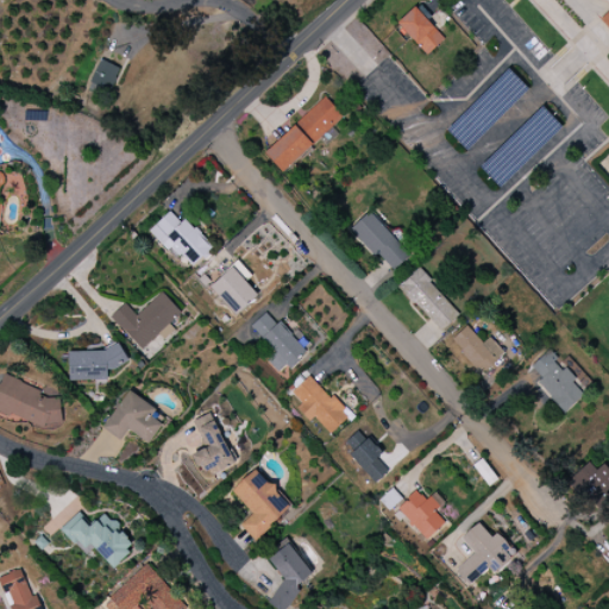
[(397,20),(424,56),(444,42),(416,6),(397,20)]
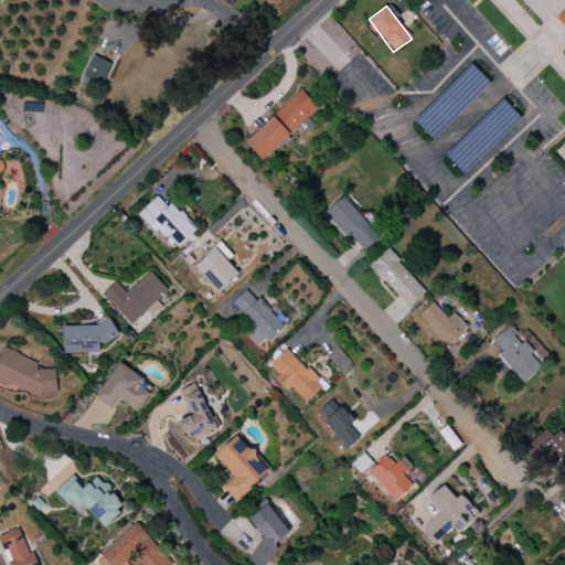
[(110,62),(89,55),(82,80),(103,86),(110,62)]
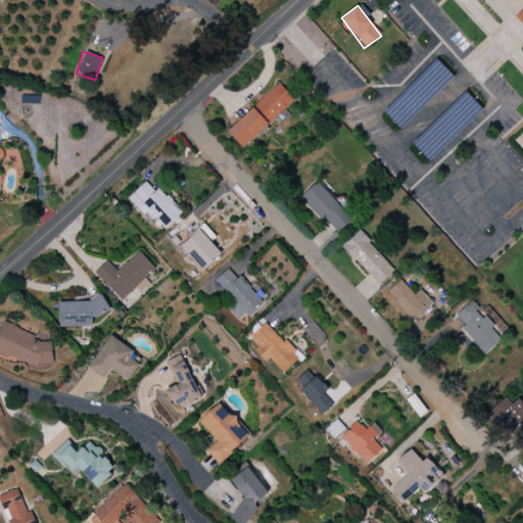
[(227,132),(242,148),(294,100),(279,84),(227,132)]
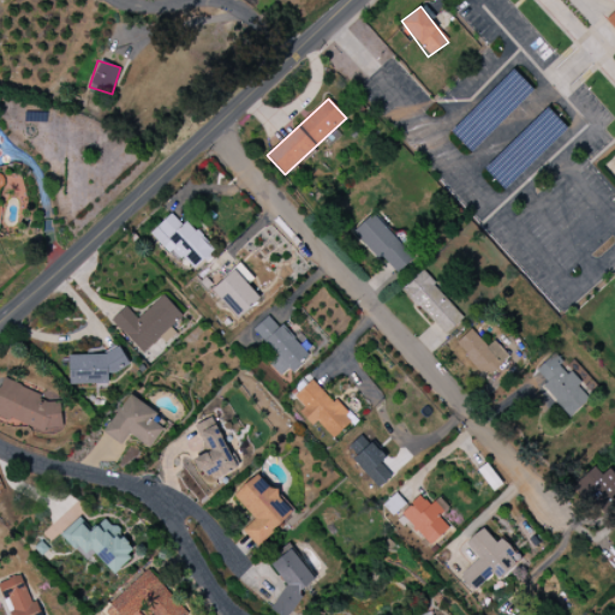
[(214,250),(189,221),(183,226),(172,214),(151,232),(178,262),(185,256),(196,267),(214,250)]
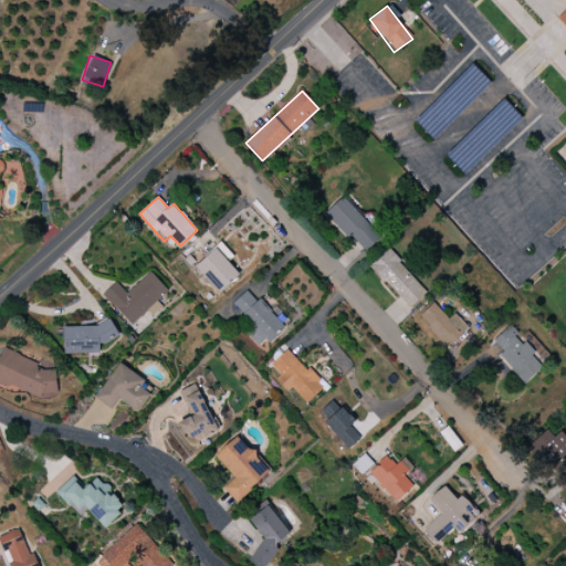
[(381,238),(344,197),(326,212),(364,253),(381,238)]
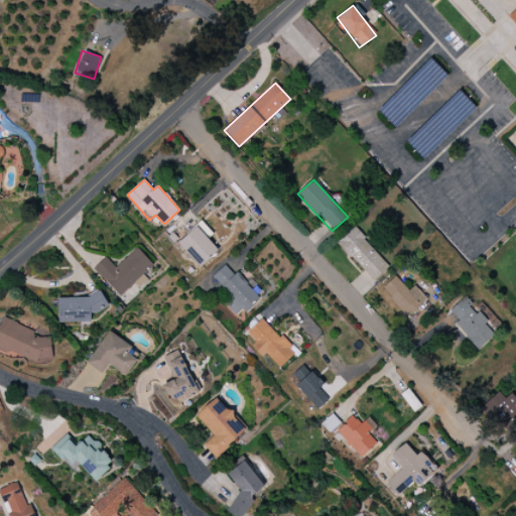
[(206,236),(211,232),(202,222),(177,243),(200,267),(219,250),(206,236)]
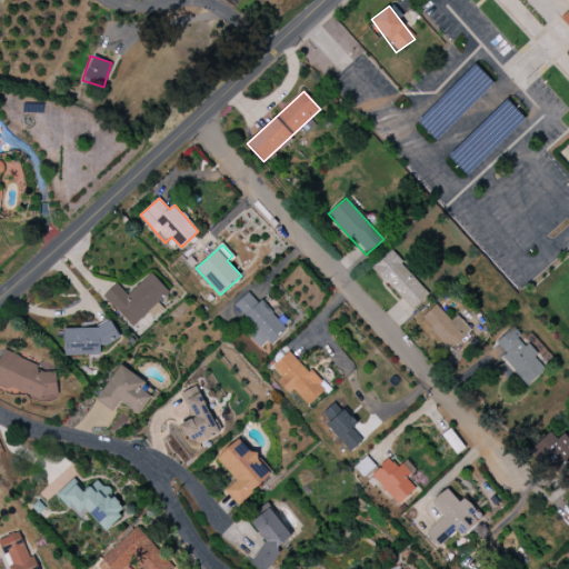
[(430,293),(390,251),(372,269),(412,310),(430,293)]
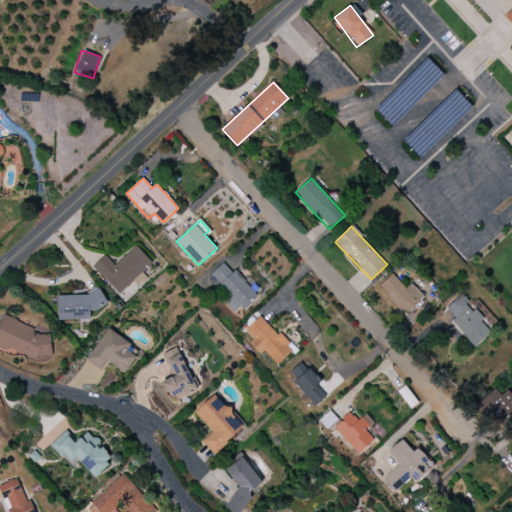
[(93,266),(118,295),(134,281),(138,286),(146,279),(141,272),(152,263),(137,246),(114,265),(105,255),(93,266)]
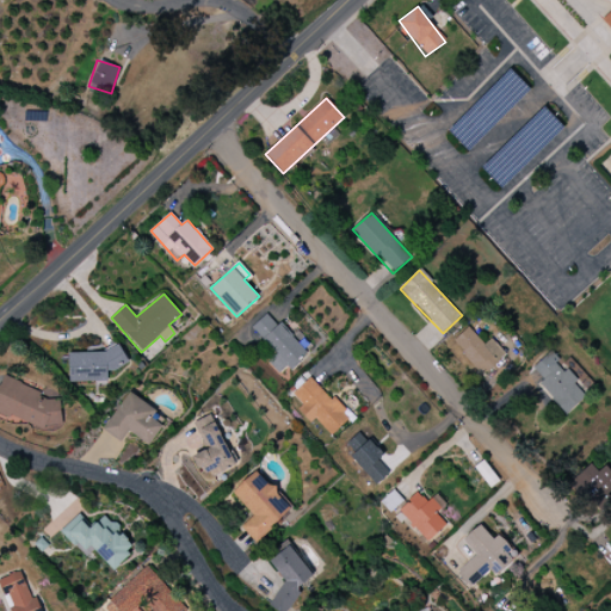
[(281,376),(307,353),(281,322),(276,326),(266,314),(252,327),(276,355),(267,362),(281,376)]
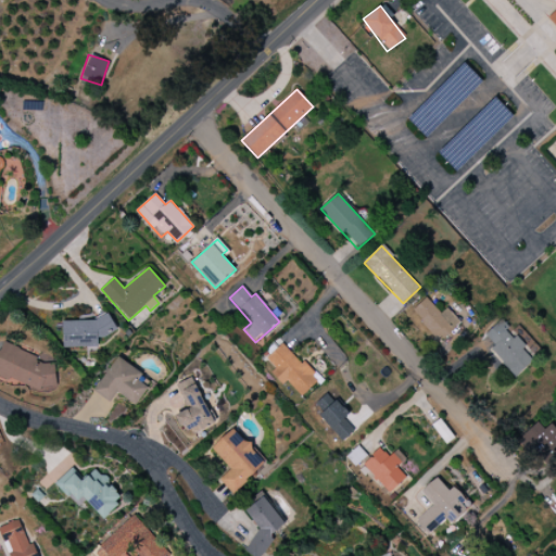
[(446,307),(441,314),(426,298),(412,311),(441,342),(460,323),(446,307)]
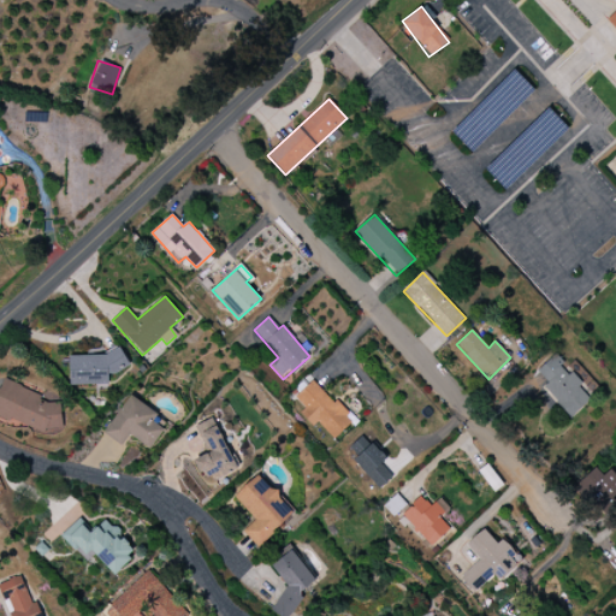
[(108,384),(108,371),(125,371),(125,354),(69,355),(70,385),(108,384)]
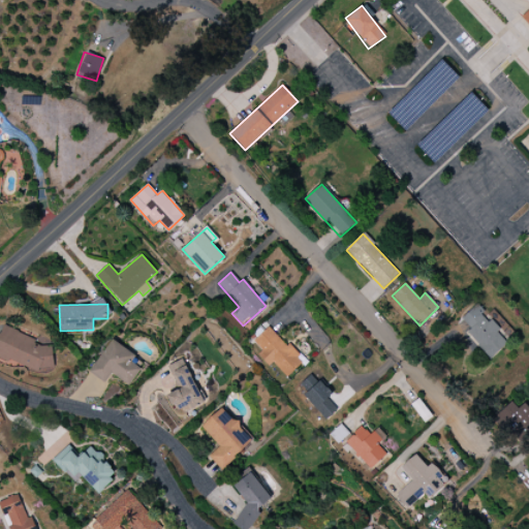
[(490,360),(507,343),(497,332),(499,330),(475,305),(461,319),(470,329),(466,333),(490,360)]
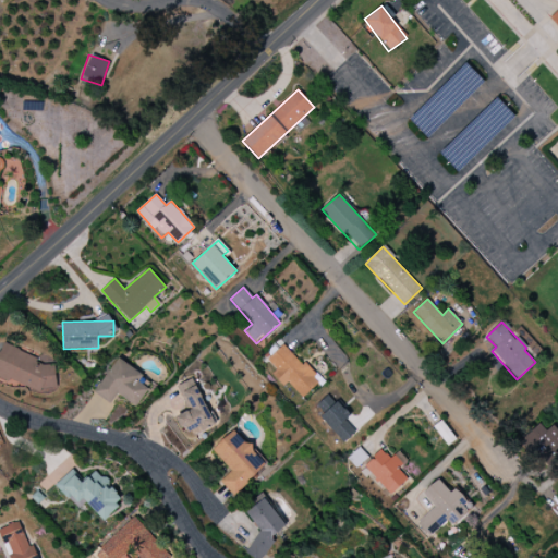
[(302,398),(319,381),(284,343),(267,360),(276,370),(271,374),(283,387),(288,383),(302,398)]
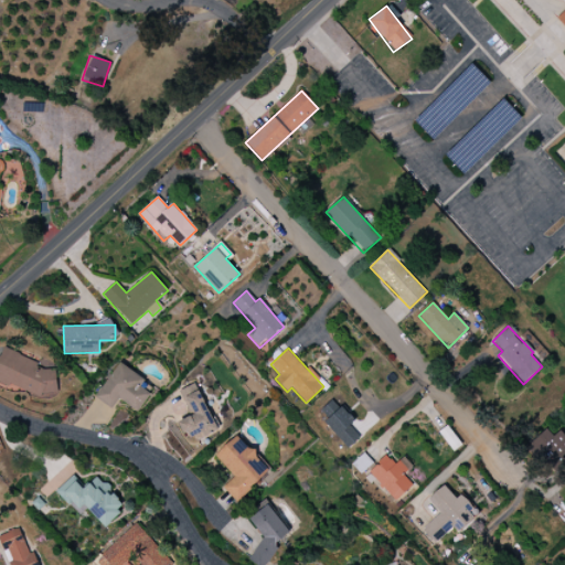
[(0,355),(0,381),(40,397),(43,390),(53,394),(62,373),(2,350),(0,355)]
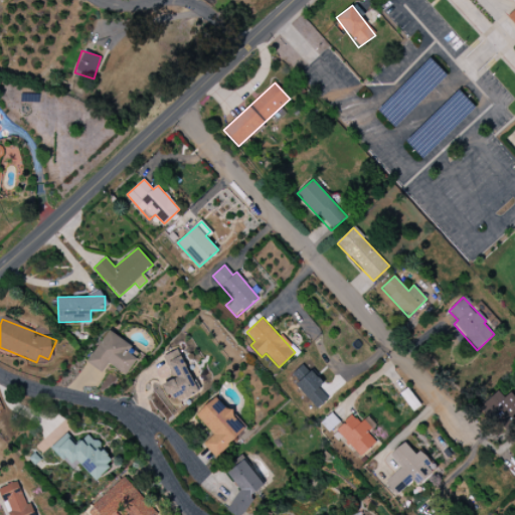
[(132,346),(109,330),(87,362),(103,373),(109,364),(125,375),(137,359),(128,353),(132,346)]
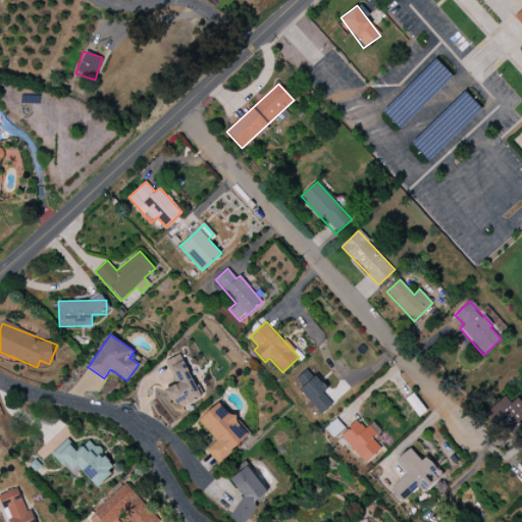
[(201,398),(179,354),(164,361),(175,384),(163,390),(169,402),(175,400),(179,408),(201,398)]
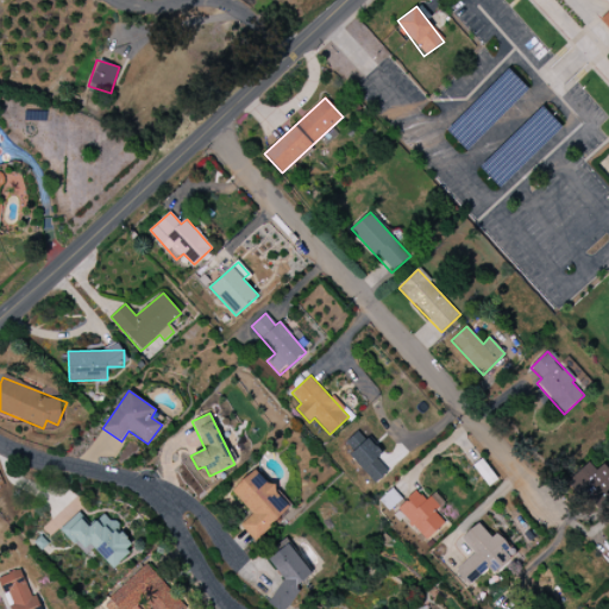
[(376,458),(383,452),(369,437),(349,456),(375,484),(389,472),(376,458)]
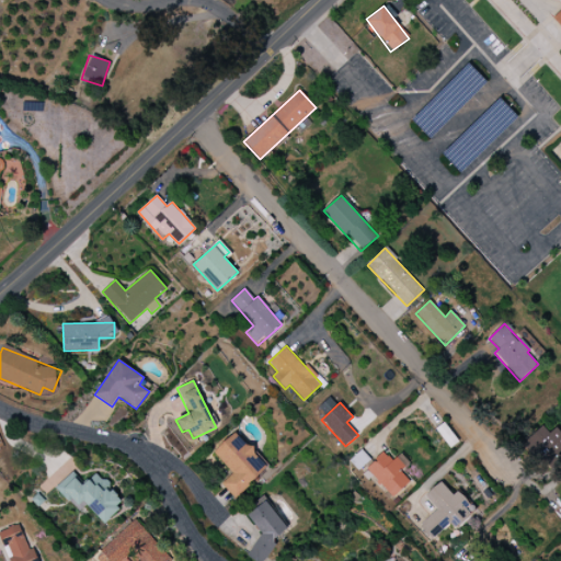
[(560,448),(560,445),(547,425),(521,443),(533,459),(545,450),(548,457),(560,448)]
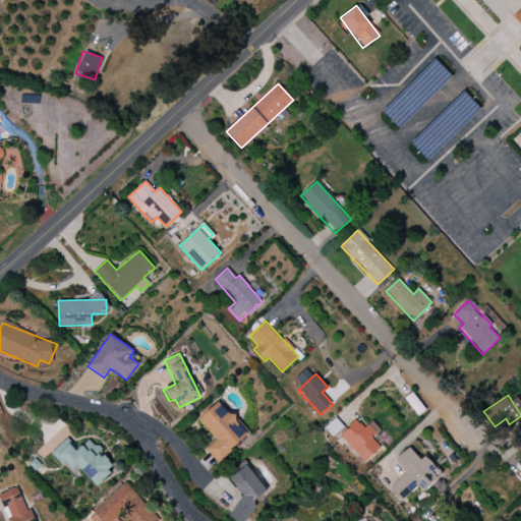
[(218,463),(249,433),(219,401),(197,420),(216,440),(206,450),(218,463)]
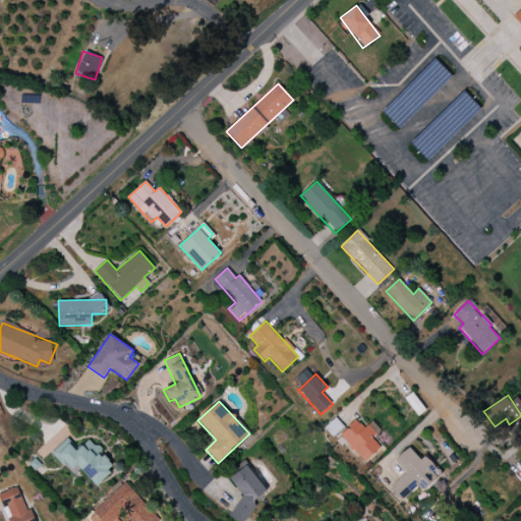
[(372,438),(380,430),(371,421),(364,428),(356,419),(339,436),(364,462),(381,447),(372,438)]
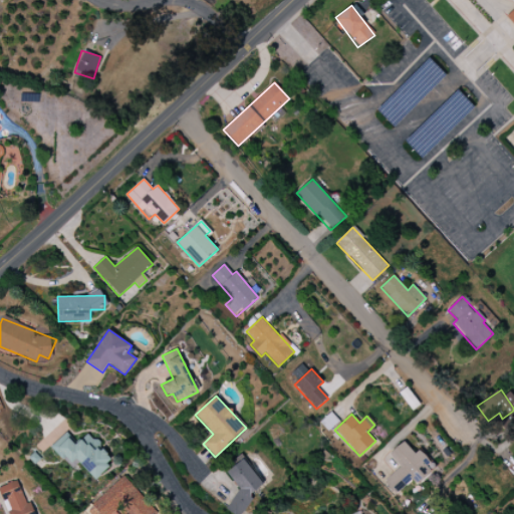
[(51,447),(71,469),(79,462),(94,479),(114,461),(88,433),(76,445),(66,433),(51,447)]
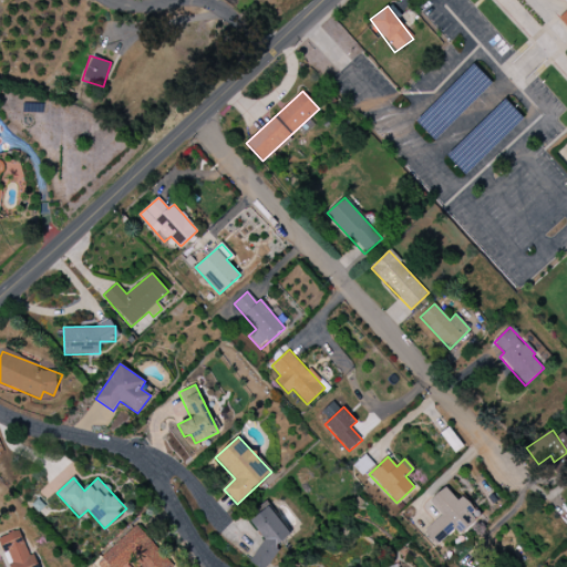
[(442,515),(424,532),(436,545),(454,528),(460,534),(478,516),(462,497),(457,501),(445,487),(429,502),(442,515)]
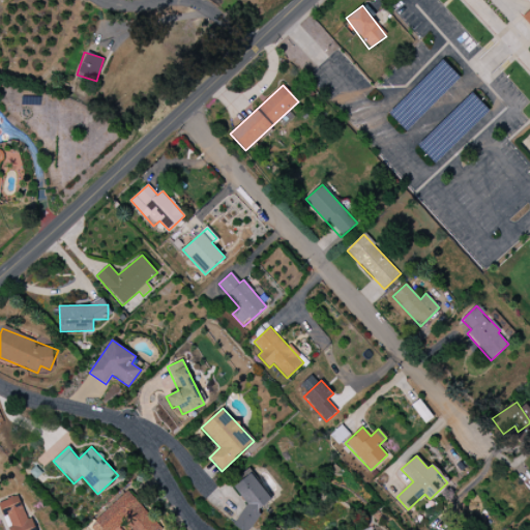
[(233,487),(248,507),(233,520),(240,529),(245,529),(265,516),(260,509),(272,499),(252,473),(233,487)]
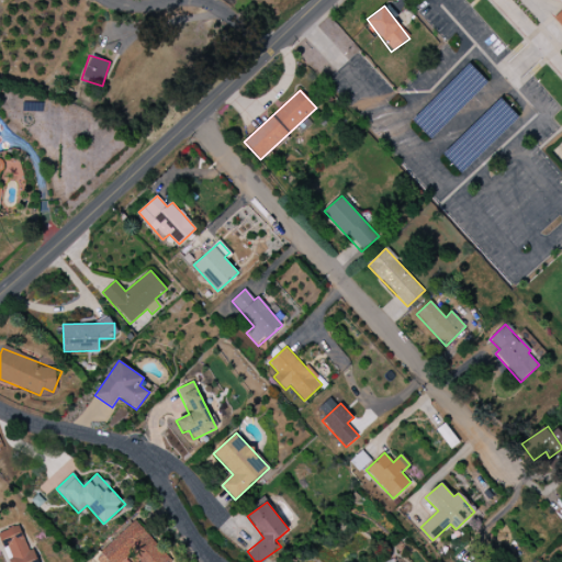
[(137,561),(170,561),(171,561),(136,520),(97,557),(101,561),(107,561),(108,561),(121,561),(131,553),(137,561)]
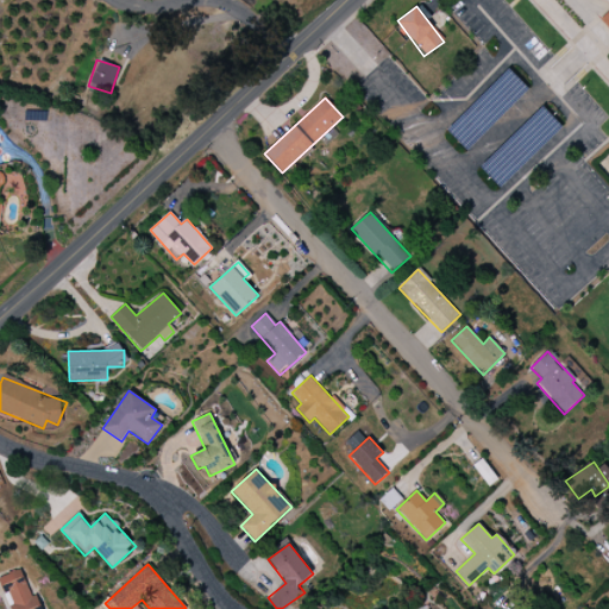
[(38,608),(23,569),(0,577),(0,585),(10,608),(38,608)]
